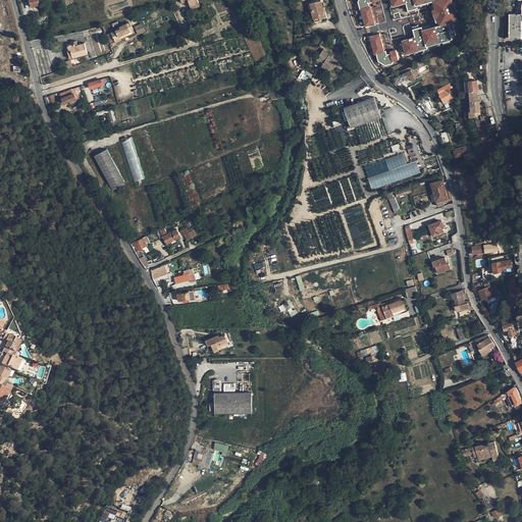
[(319,16),(320,18),(326,16),(321,0),(319,0),(308,3),(310,10),(311,10),(314,18),(319,16)]
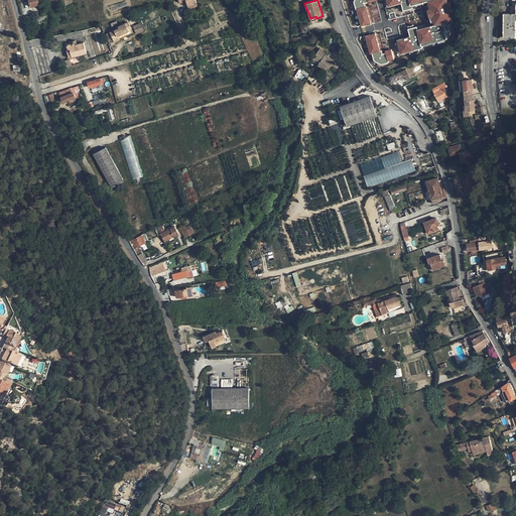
[(365,3),(378,0),(353,0),(360,27),(370,24),(365,3)]
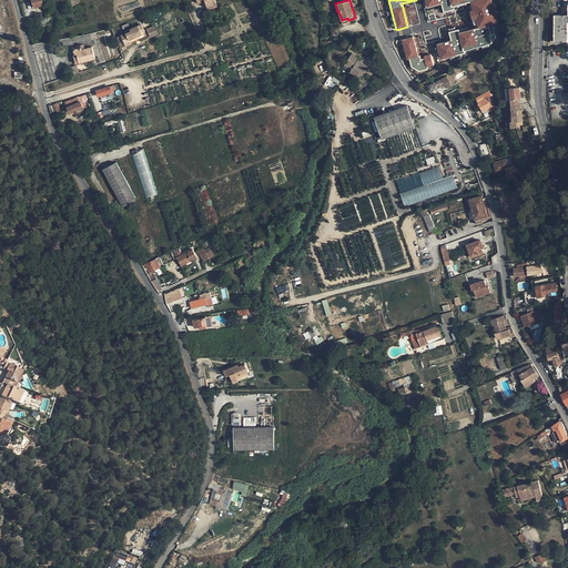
[(443,10),(470,4),(472,10),(469,11),(472,21),(475,20),(477,28),(497,24),(495,13),(489,14),(488,9),(493,8),(490,0),(448,0),(449,1),(443,2),(442,0),(424,0),(426,8),(442,4),(443,10)]
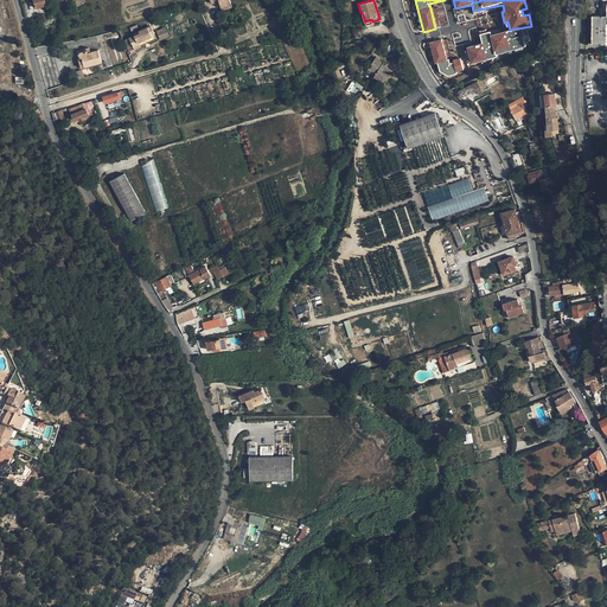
[(606,44),(606,16),(594,16),(593,44),(606,44)]
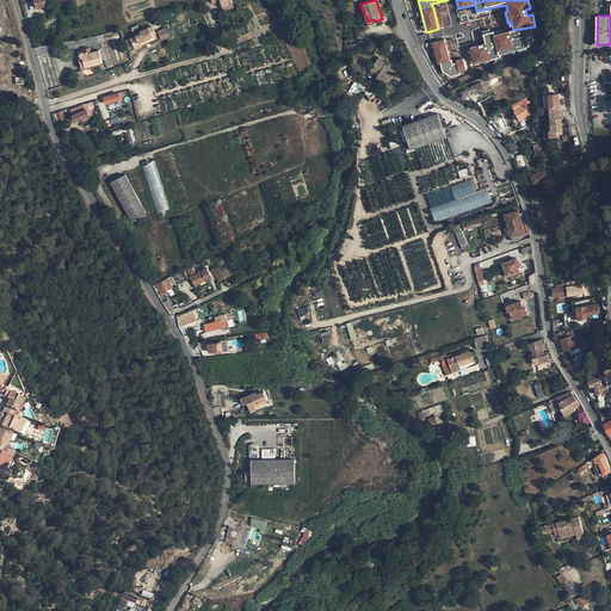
[(140,42),(156,35),(152,25),(135,34),(136,35),(130,37),(131,38),(125,41),(130,51),(136,49),(141,47),(140,42)]
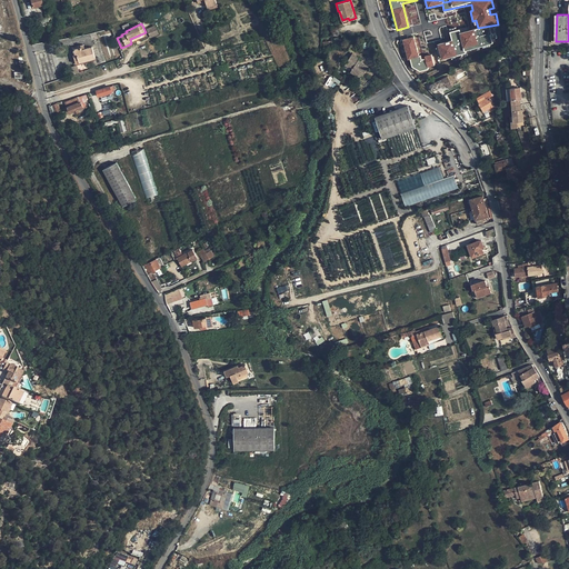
[(159,33),(155,26),(148,29),(151,37),(159,33)]
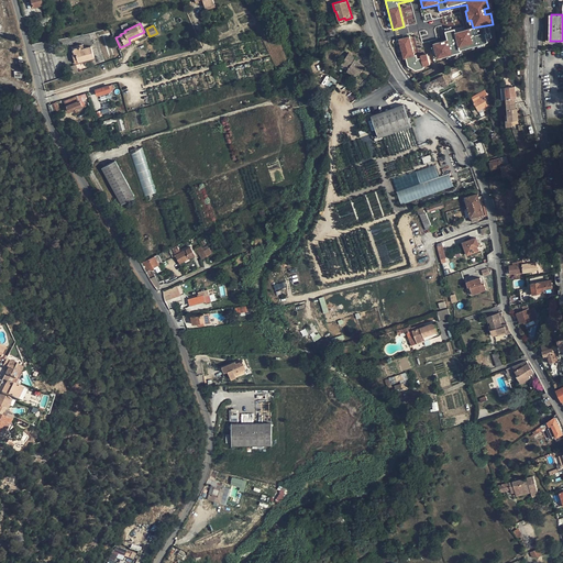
[(455,36),(459,51),(487,44),(484,33),(474,36),(472,29),(455,33),(454,30),(445,32),(448,41),(432,44),(437,59),(452,55),(448,39),(455,36)]
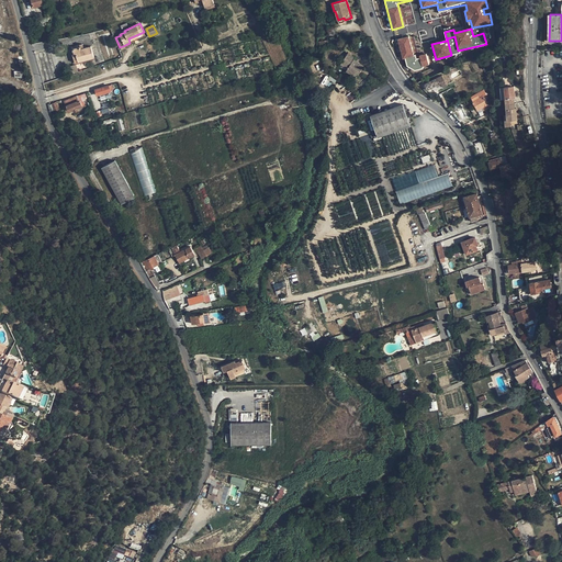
[(116,56),(109,30),(97,34),(105,60),(116,56)]
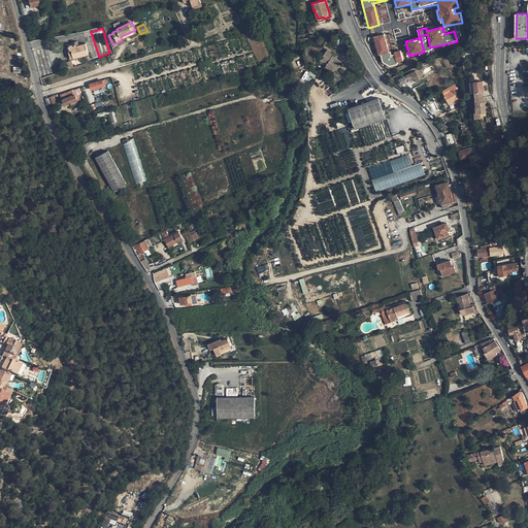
[(372,37),(378,56),(389,53),(384,34),(372,37)]
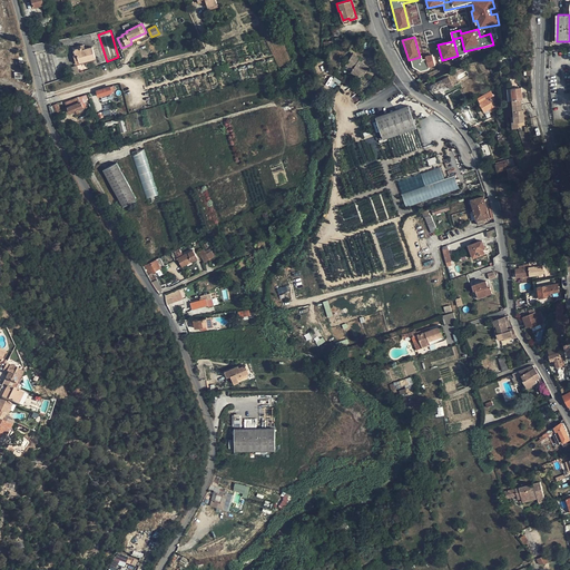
[(79,62),(96,58),(92,47),(85,48),(81,49),(81,47),(75,49),(76,55),(77,53),(79,62)]
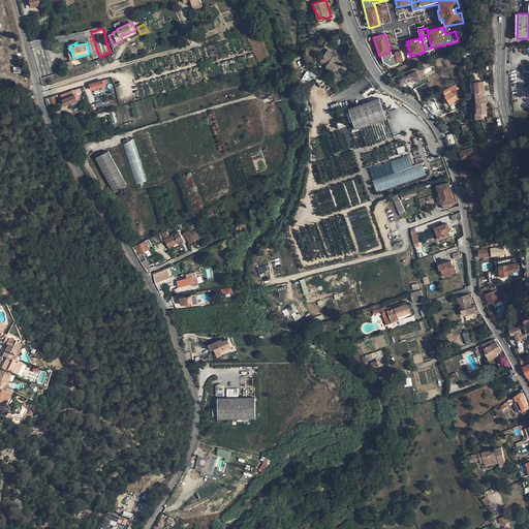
[(394,53),(397,63),(403,61),(400,51),(394,53)]
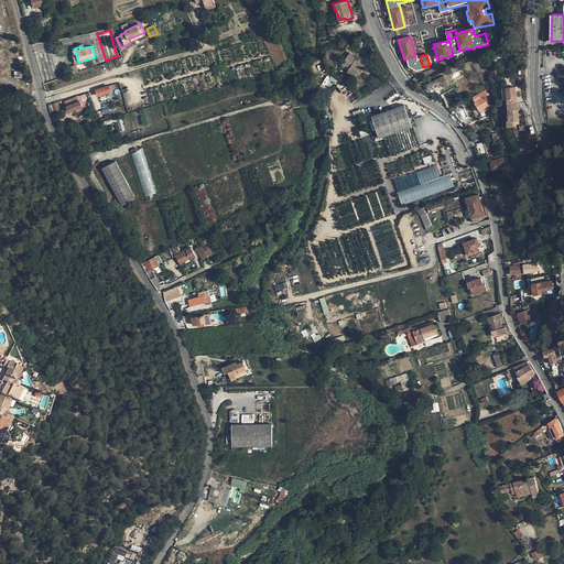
[(359,65),(351,61),(345,74),(353,77),(351,79),(362,85),(369,73),(357,67),(359,65)]
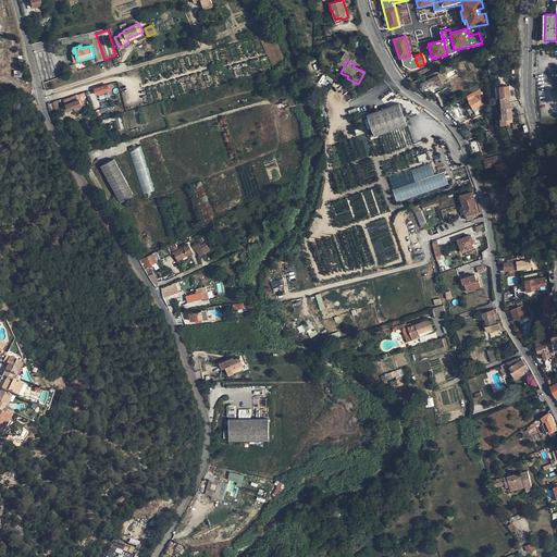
[(332,83),(333,78),(321,75),(319,84),(326,86),(329,81),(332,83)]
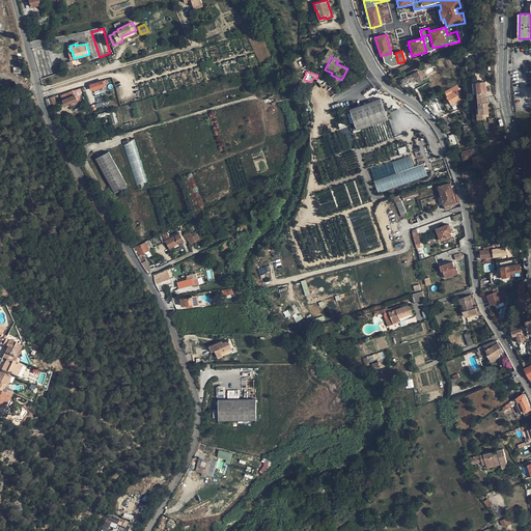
[(404,85),(410,82),(416,79),(417,80),(421,79),(418,72),(401,80),(404,85)]
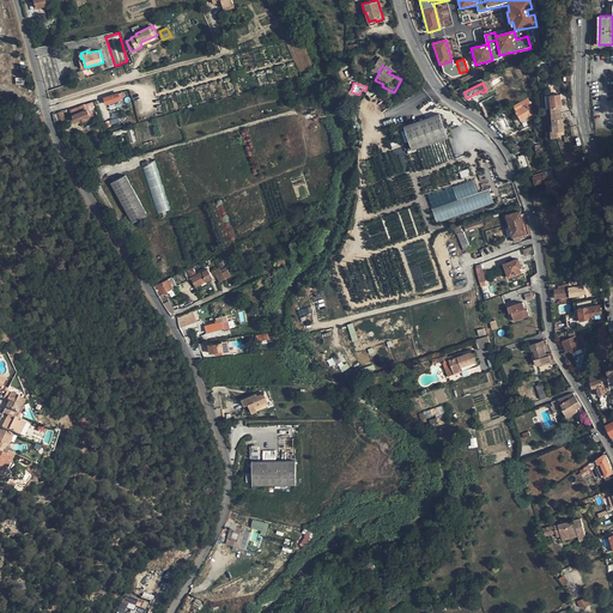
[(116,86),(102,91),(105,104),(121,99),(121,98),(123,97),(121,92),(119,93),(116,86)]
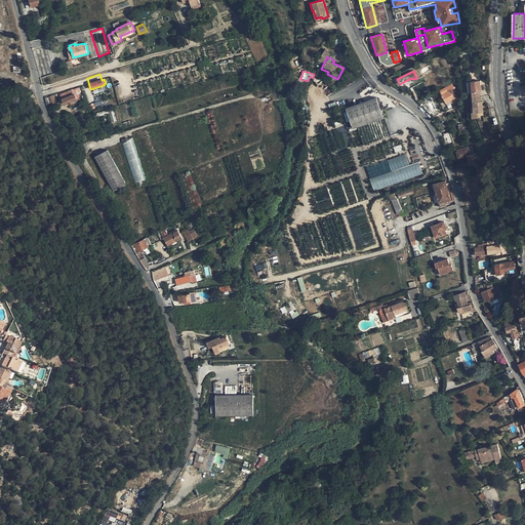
[(472,81),(473,92),(479,92),(481,91),(480,81),(472,81)]
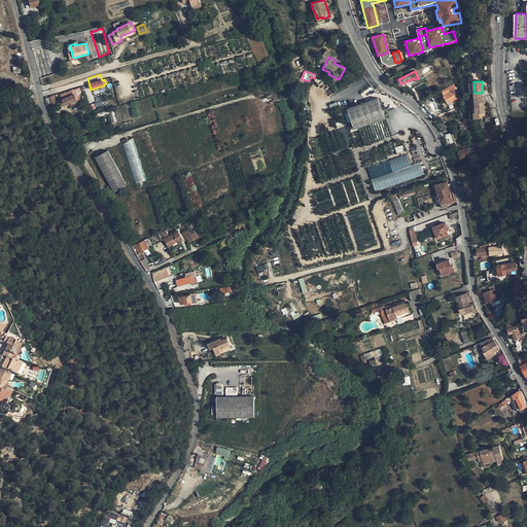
[(448,103),(452,101),(454,100),(455,103),(459,101),(458,98),(459,97),(458,95),(457,96),(456,94),(458,93),(457,90),(458,89),(457,86),(455,88),(454,84),(443,91),(445,95),(444,95),(446,100),(447,100),(448,103)]
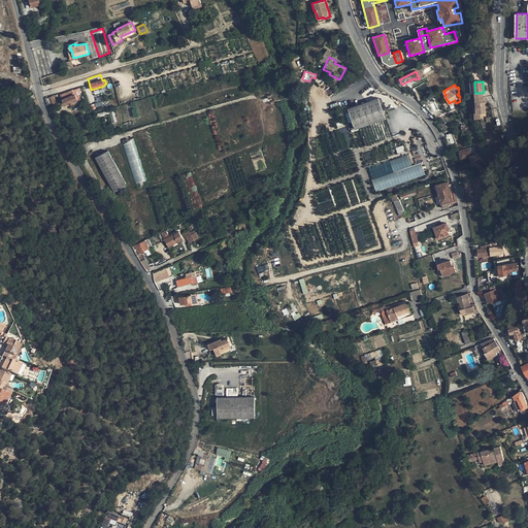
[(78,93),(81,92),(79,88),(72,90),(60,95),(64,105),(69,103),(69,105),(73,103),(72,101),(79,98),(78,96),(77,94),(78,94),(78,93)]
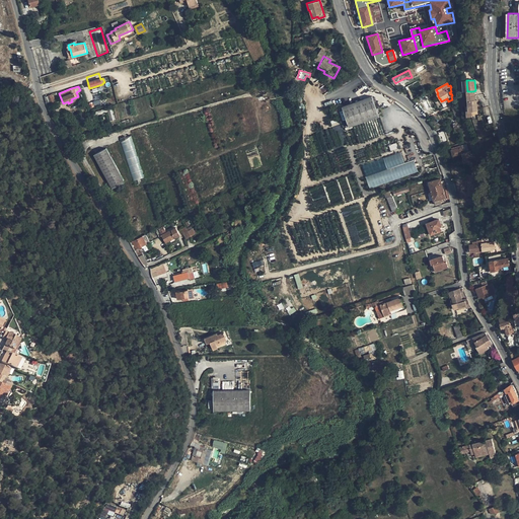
[(387,104),(380,95),(376,98),(383,107),(387,104)]
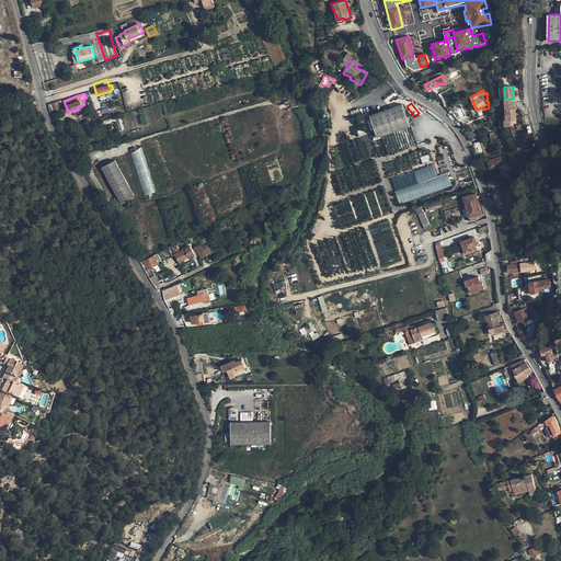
[(506,114),(507,121),(511,121),(516,119),(515,107),(513,109),(513,103),(505,103),(506,114)]
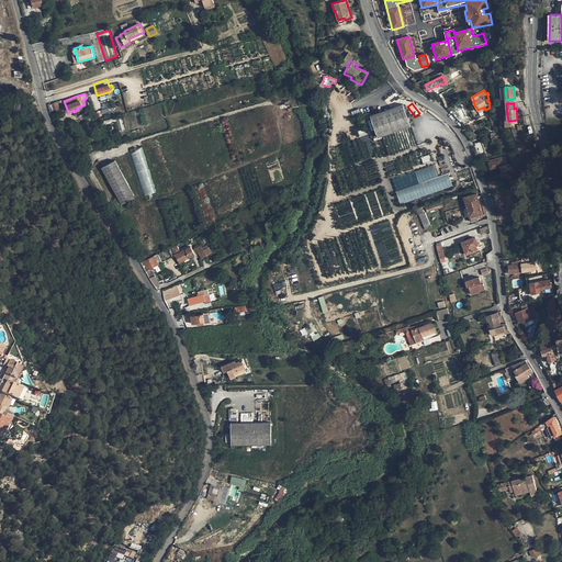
[(377,132),(380,136),(411,125),(403,104),(370,115),(375,132),(377,132)]
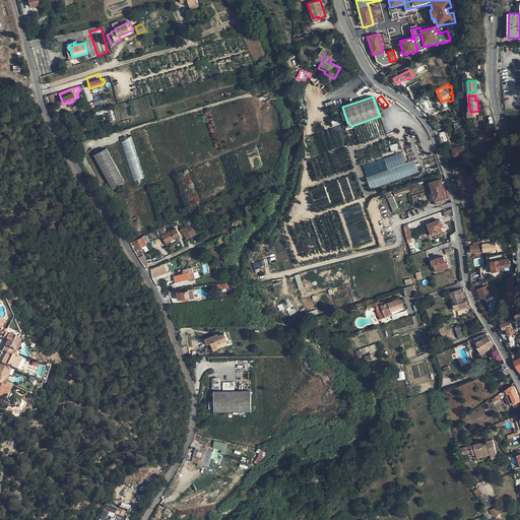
[(121,141),(133,182),(144,178),(132,138),(121,141)]
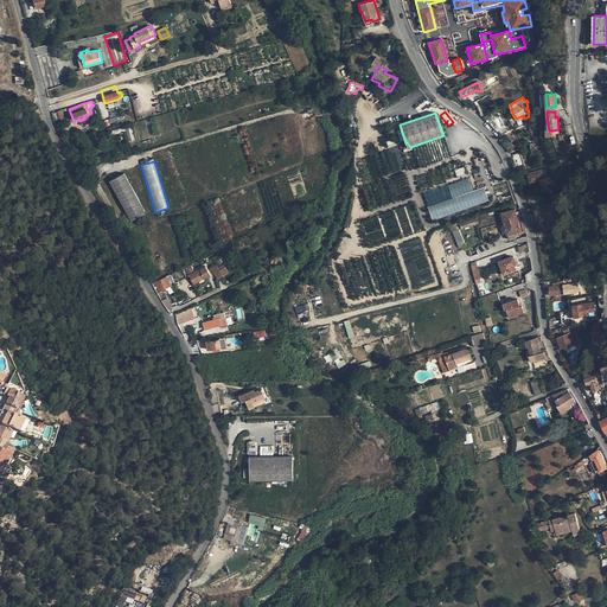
[(545,168),(542,170),(542,172),(529,176),(530,183),(541,179),(544,190),(553,187),(550,177),(548,177),(545,168)]
